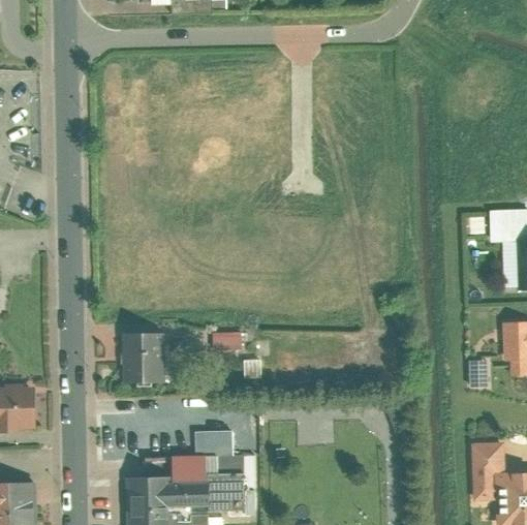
[(526,208),(489,209),(490,239),(526,238),(526,208)]
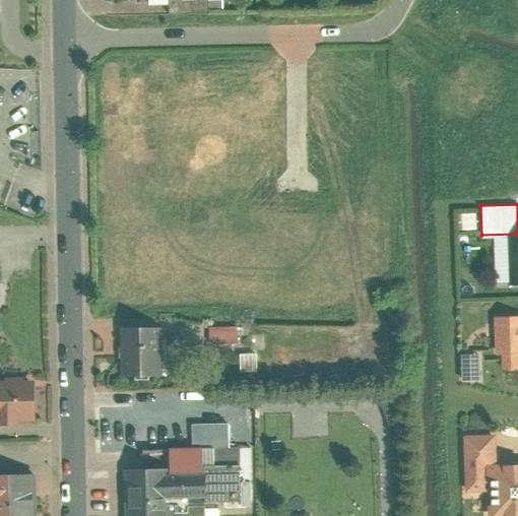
[(509,285),(517,284),(517,235),(508,236),(509,285)]
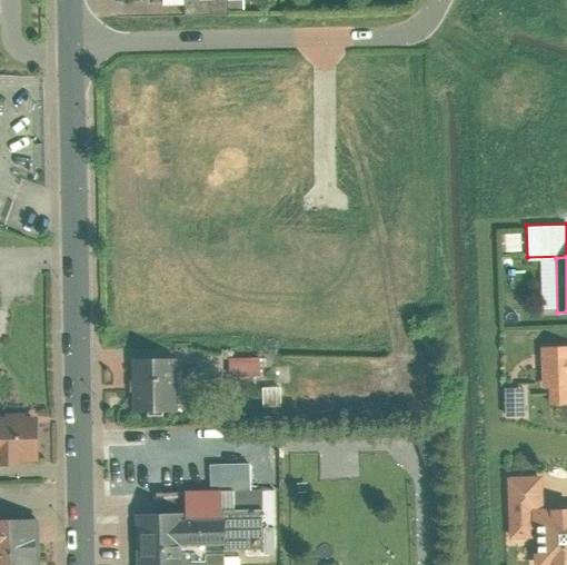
[(541,389),(548,389),(549,405),(566,403),(566,347),(540,348),(541,389)]
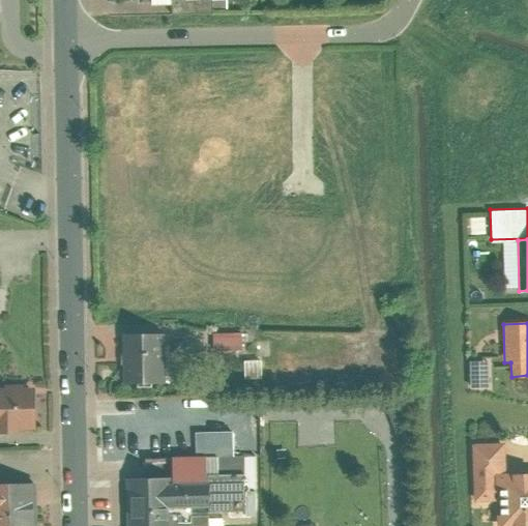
[(213,346),(242,346),(243,329),(213,328),(213,346)]
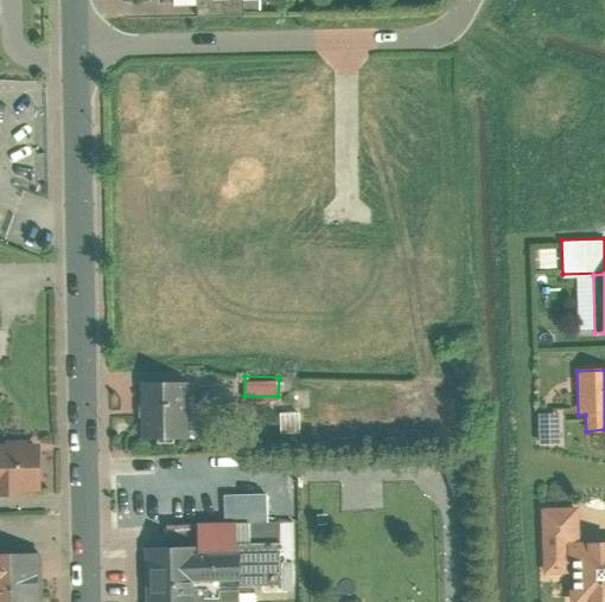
[(139,384),(140,444),(189,443),(188,383),(139,384)]
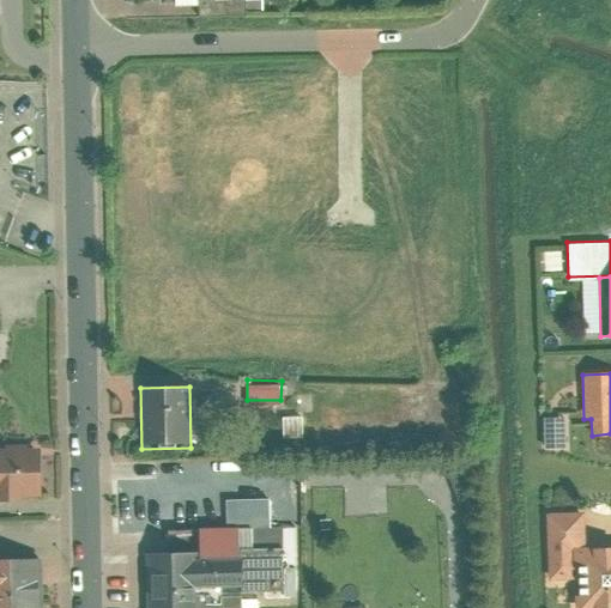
[(544,448),(564,447),(563,418),(543,418),(544,448)]
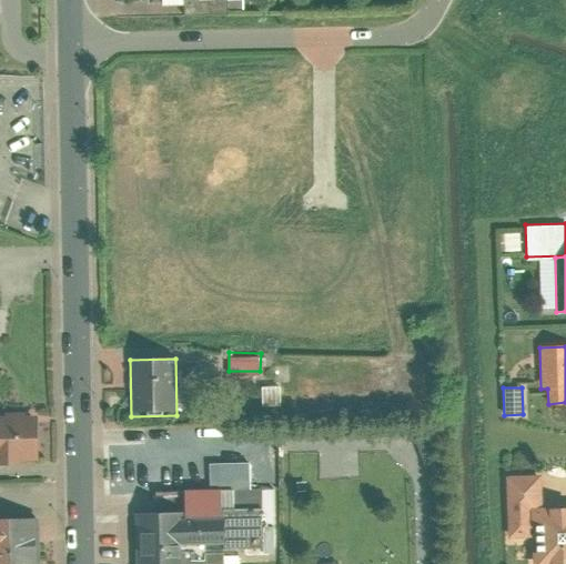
[(38,460),(37,416),(0,416),(0,466),(22,466),(22,460),(38,460)]
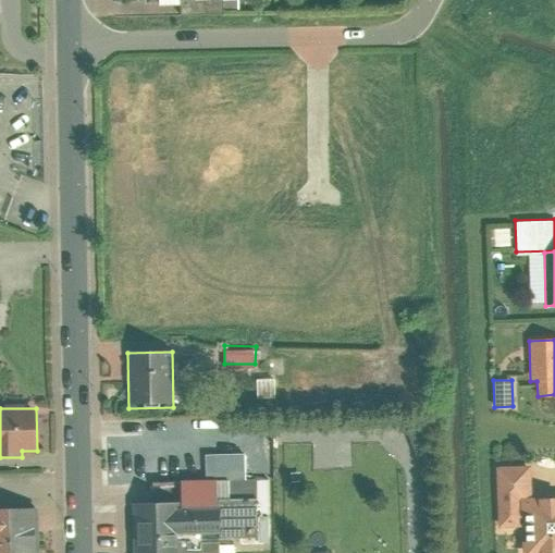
[(492,507),(516,506),(516,475),(491,475),(492,507)]
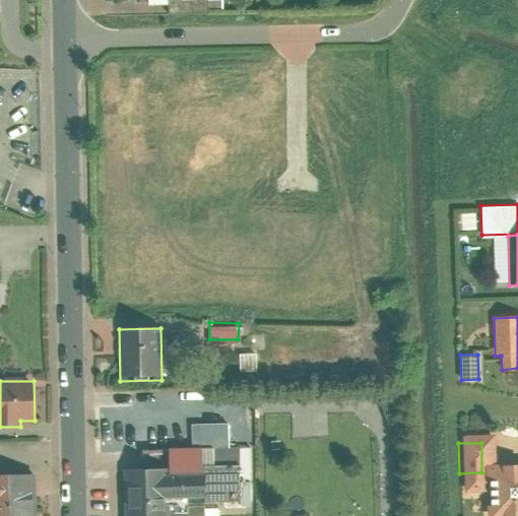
[(202,448),(169,449),(170,472),(202,471),(202,448)]
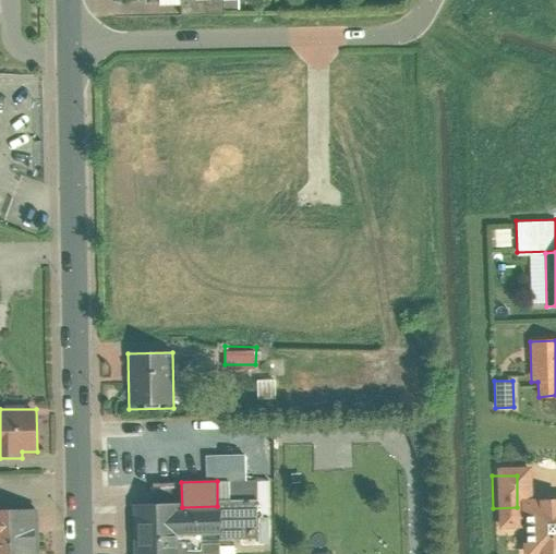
[(256,501),(219,502),(219,539),(256,538),(256,501)]
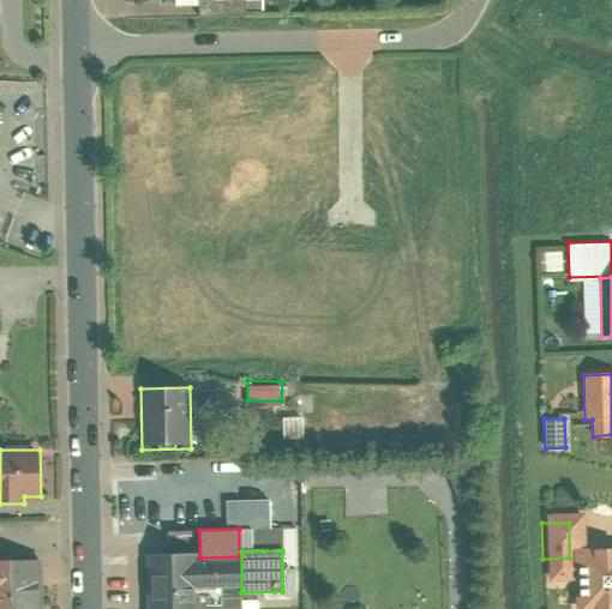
[(197,559),(197,553),(147,554),(148,608),(198,608),(198,591),(241,590),(240,556),(197,559)]
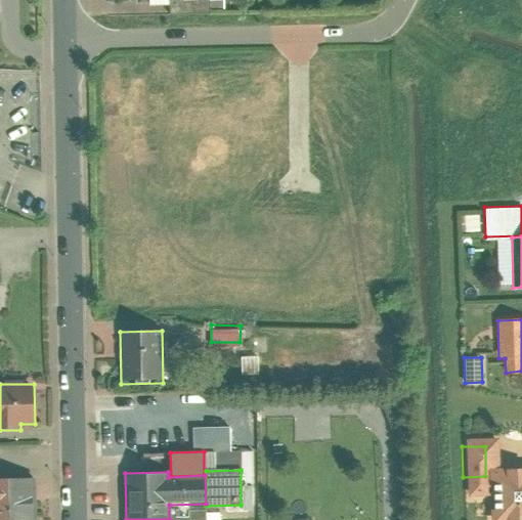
[(486,519),(521,519),(521,475),(485,476),(486,519)]
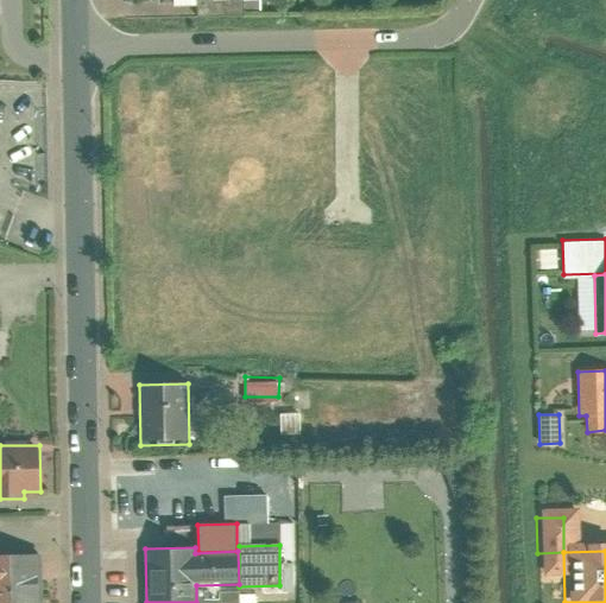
[(0,602),(40,602),(40,553),(0,554),(0,602)]
